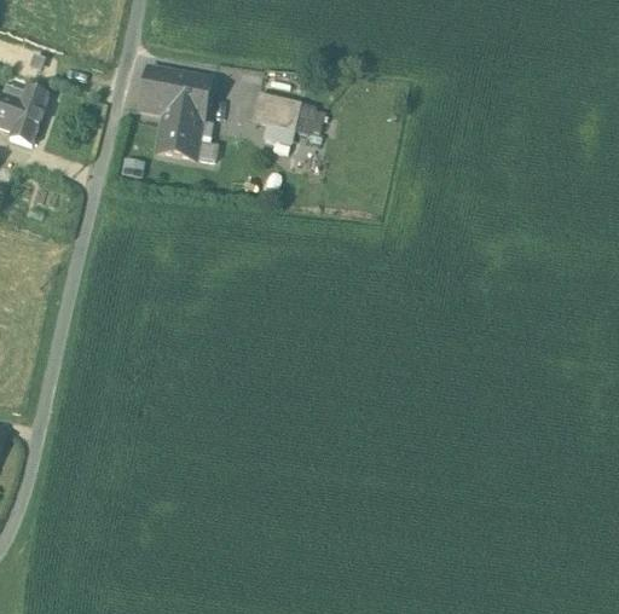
[(214,80),(148,68),(140,109),(166,113),(202,120),(206,120),(214,80)]
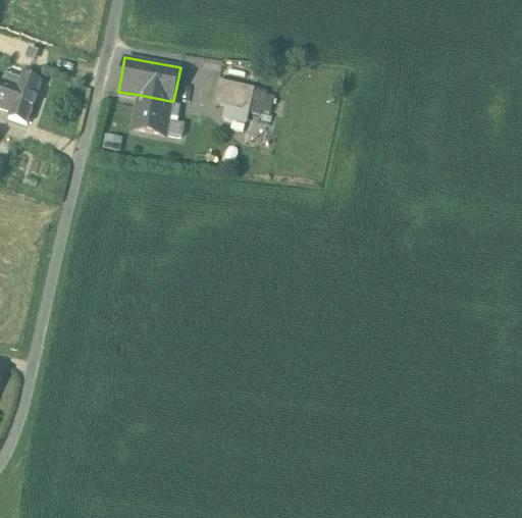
[(22,73),(21,78),(5,72),(3,79),(0,76),(0,105),(10,109),(9,115),(27,120),(41,80),(22,73)]
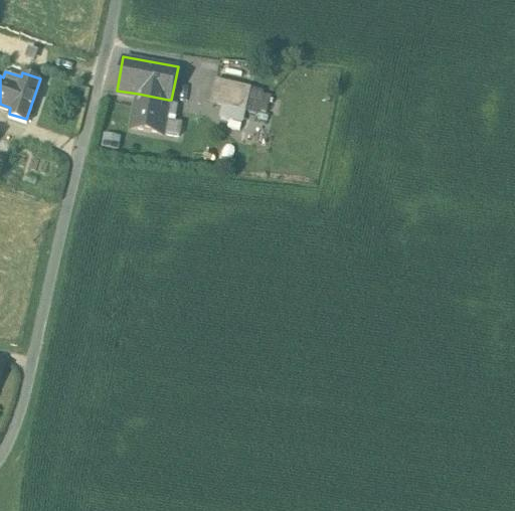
[(250,84),(215,76),(210,100),(222,103),(245,108),(250,84)]
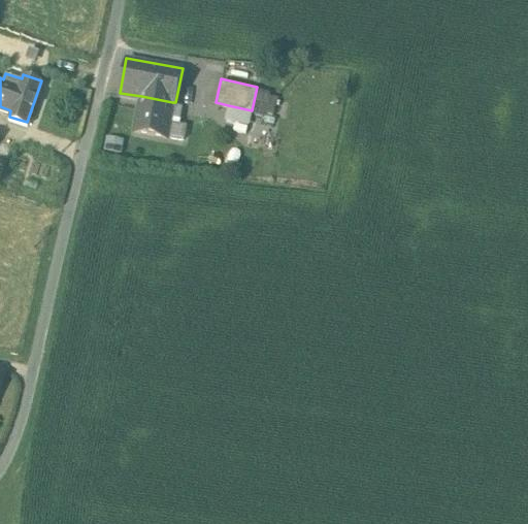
[(172,102),(141,96),(135,128),(167,133),(172,102)]
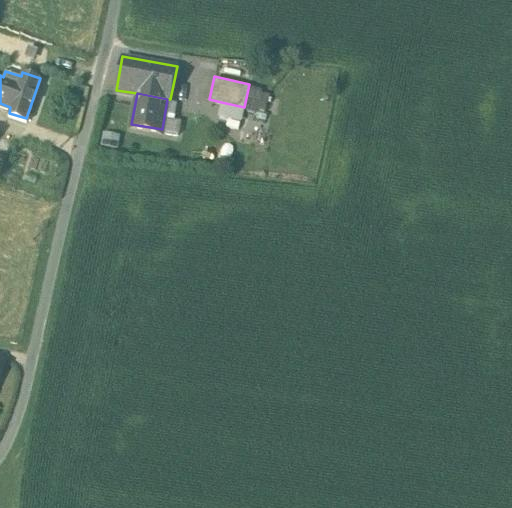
[(244,107),(221,102),(218,114),(241,119),(244,107)]
